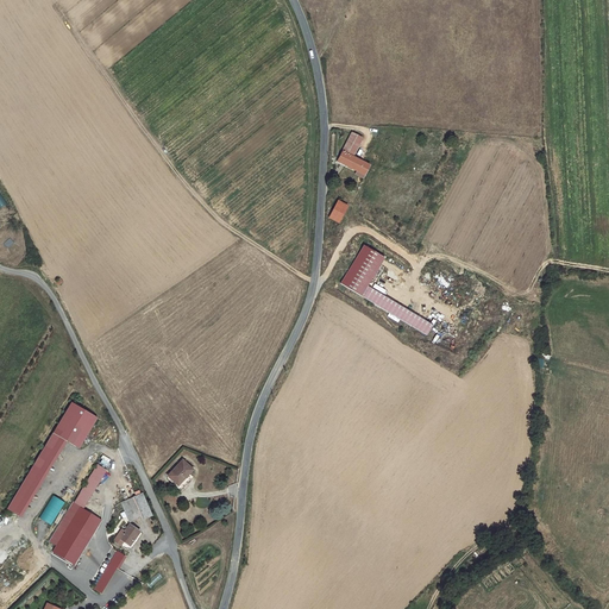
[(352,132),(343,151),(353,157),(363,138),(352,132)]
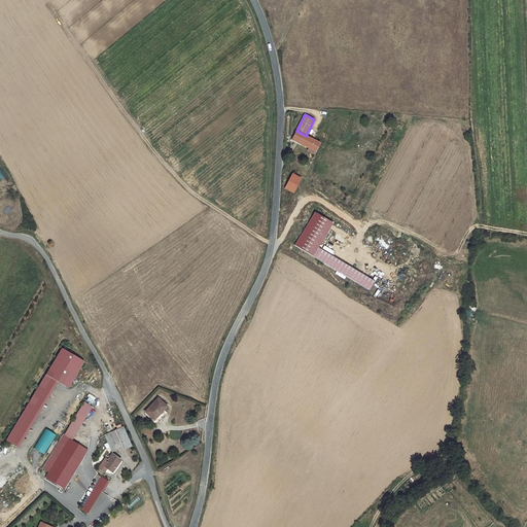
[(315,151),(320,143),(306,136),(296,131),(291,140),(294,142),(295,141),(300,143),(309,148),(315,151)]
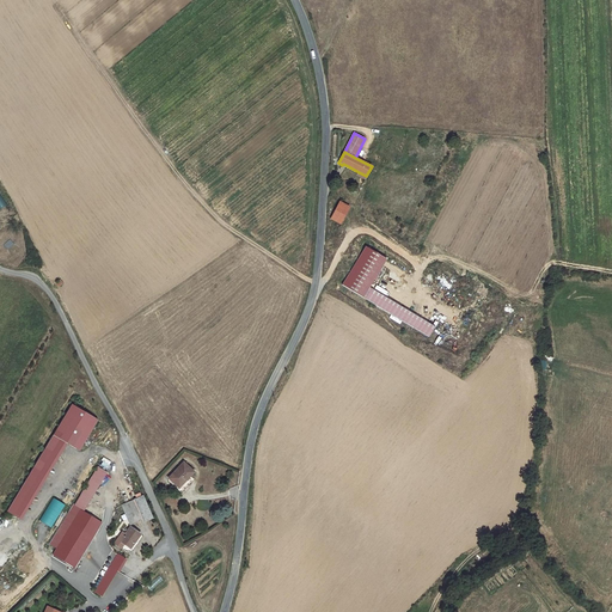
[(341,224),(349,207),(340,202),(331,219),(341,224)]
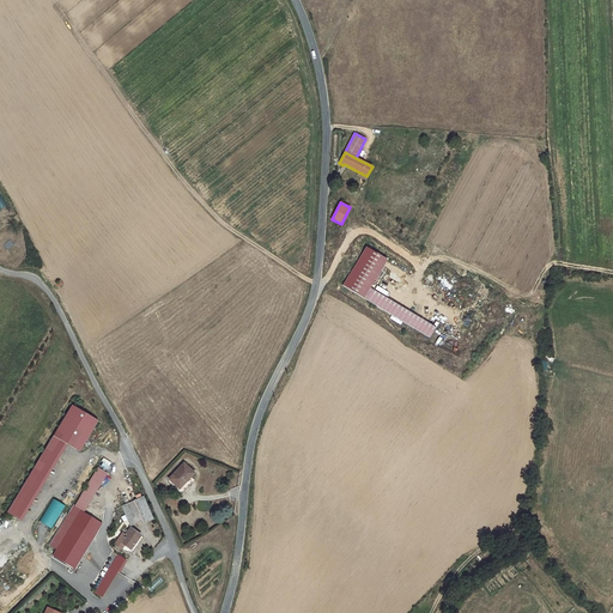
[(10,241),(4,246),(7,250),(13,244),(10,241)]
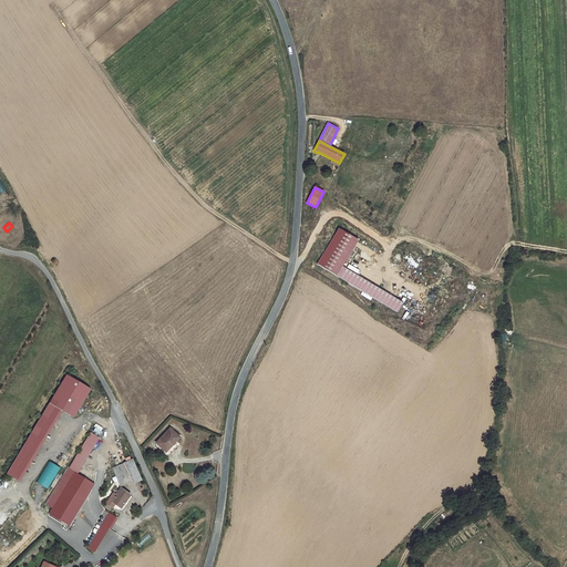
[(403,305),(342,268),(358,243),(338,230),(317,266),(398,315),(403,305)]
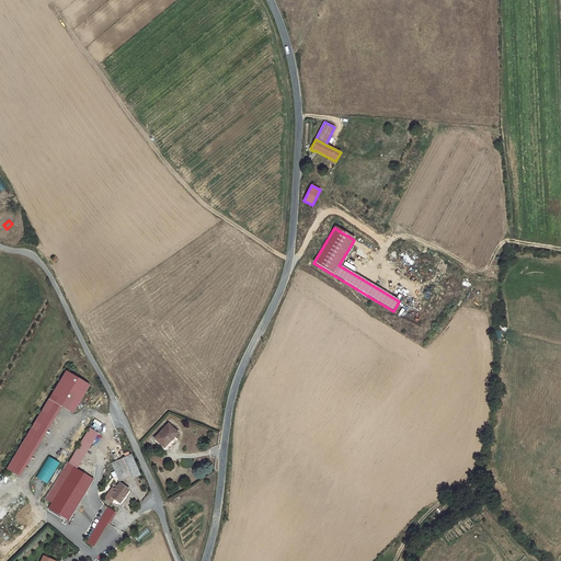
[(67,370),(49,399),(59,405),(72,413),(90,385),(67,370)]
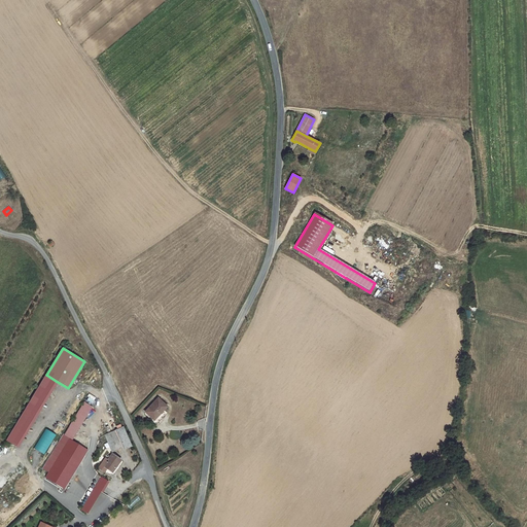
[(46,375),(6,441),(15,447),(56,381),(46,375)]
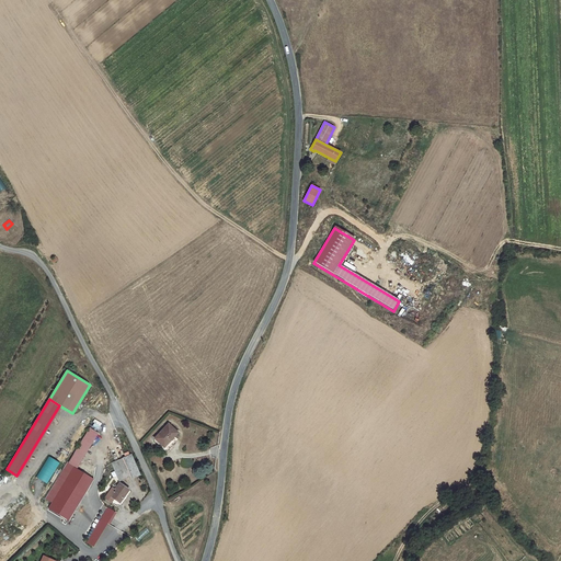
[(169,424),(155,438),(159,443),(158,444),(165,451),(175,441),(174,438),(173,437),(178,433),(169,424)]
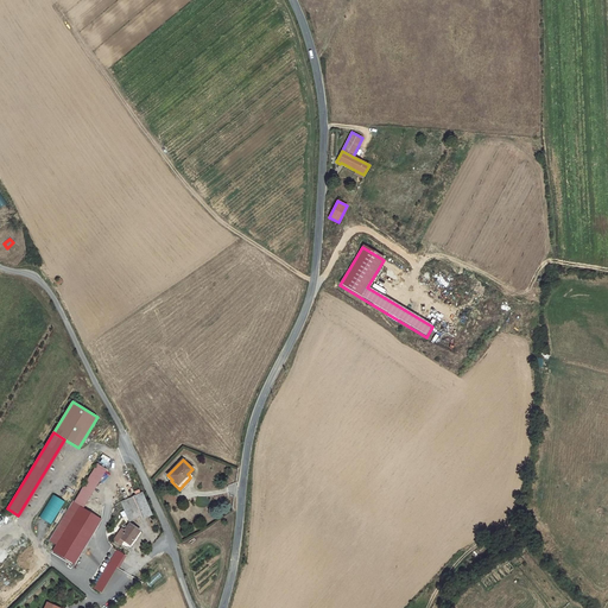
[(97,463),(74,501),(83,507),(107,469),(97,463)]
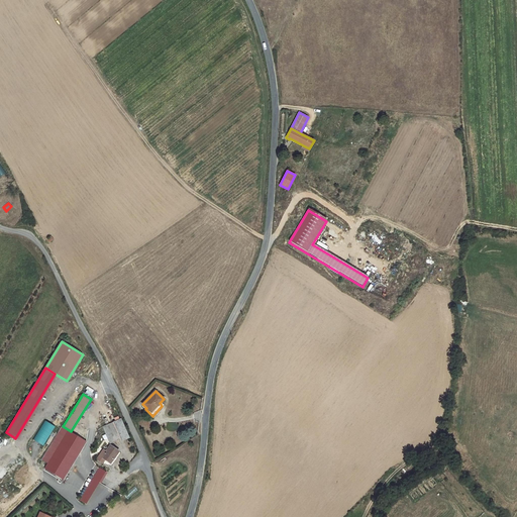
[(121,440),(128,437),(120,419),(119,420),(115,421),(113,422),(120,439),(121,440)]
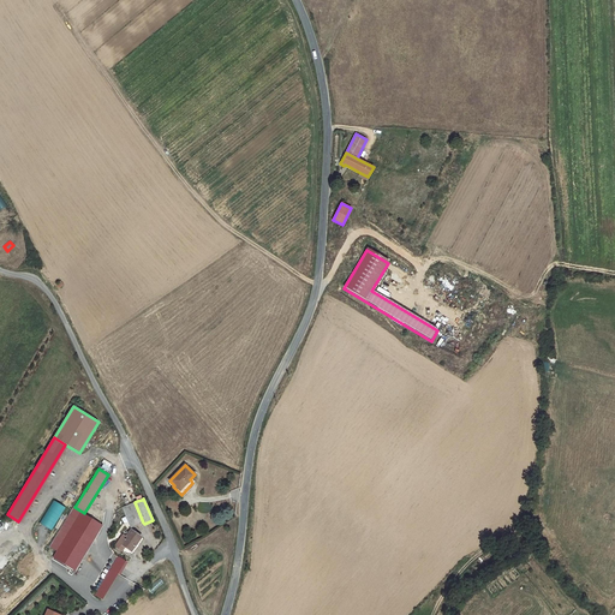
[(53,500),(39,523),(52,530),(66,507),(53,500)]
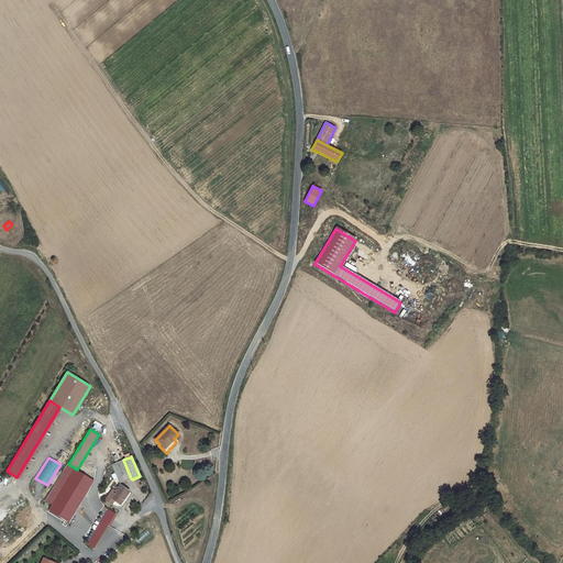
[(131,478),(123,460),(113,464),(121,483),(131,478)]
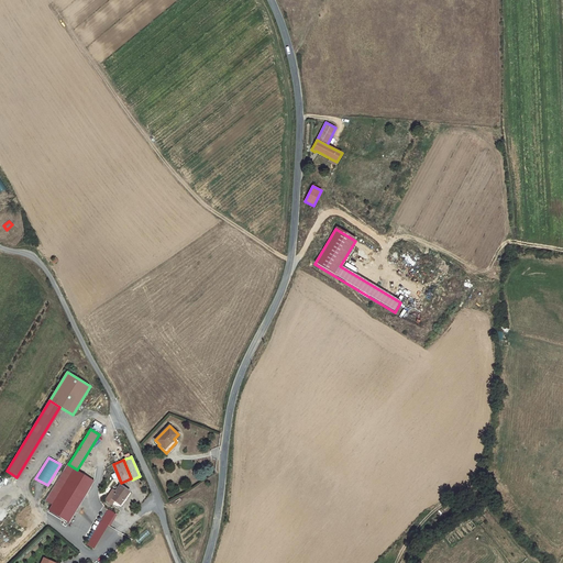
[(48,510),(68,522),(94,481),(68,465),(46,501),(52,505),(48,510)]
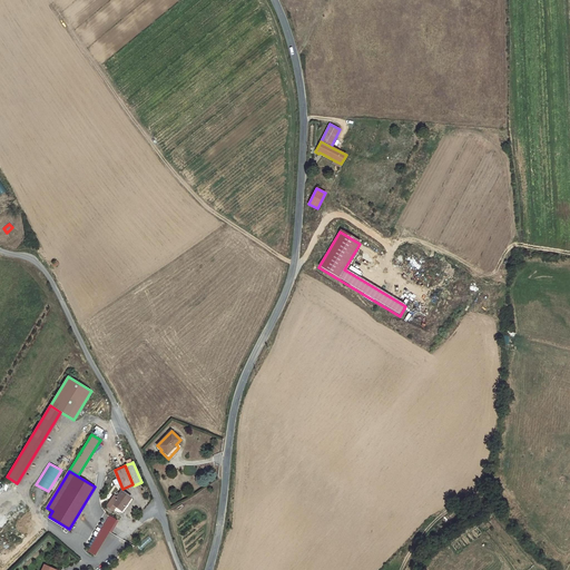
[(114,495),(107,507),(112,511),(116,507),(121,511),(130,498),(127,495),(124,492),(121,491),(117,498),(114,495)]
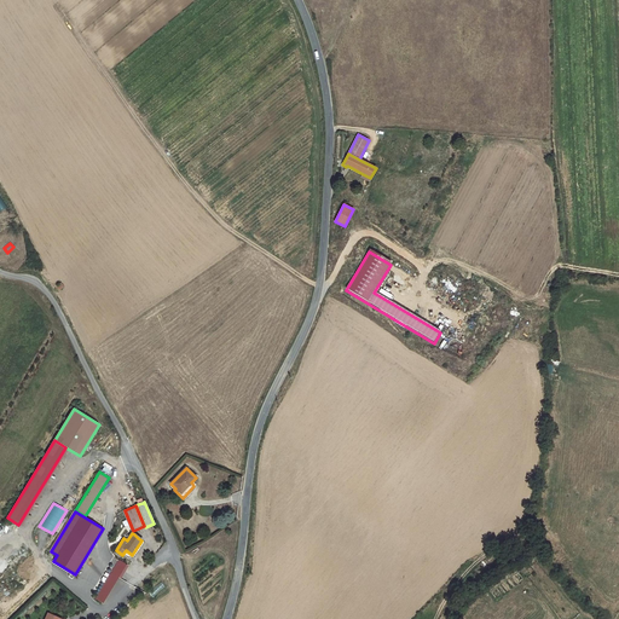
[(126,550),(122,555),(128,559),(134,556),(144,542),(142,541),(132,555),(126,550)]
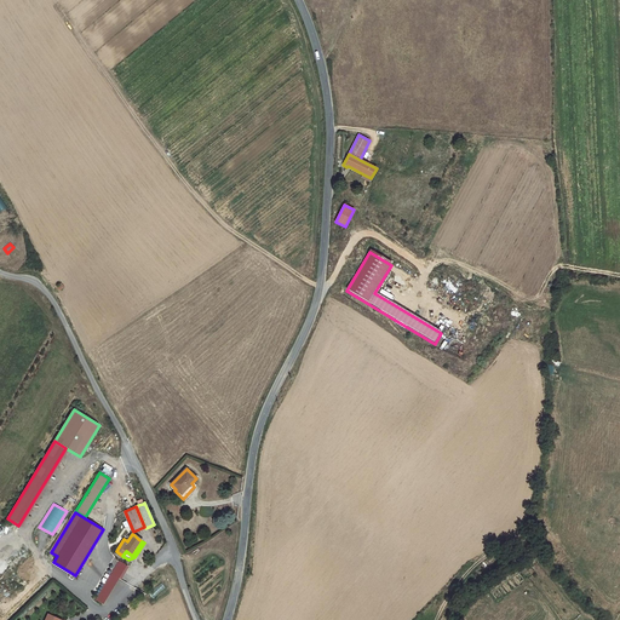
[(96,600),(103,604),(126,566),(119,561),(96,600)]
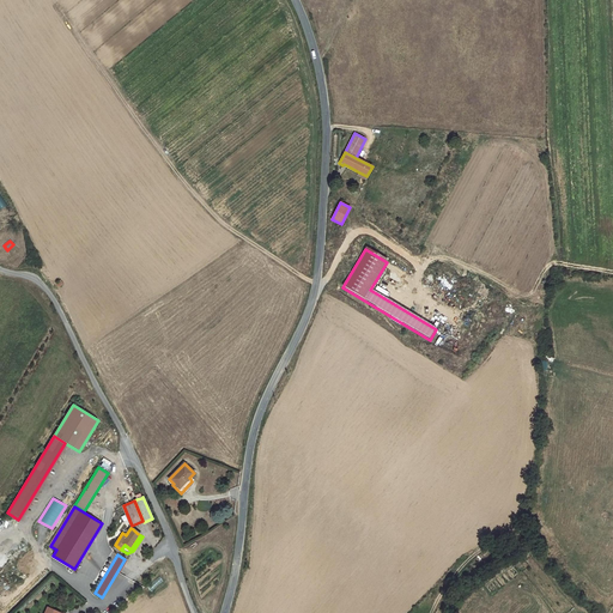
All buildings are outlined.
